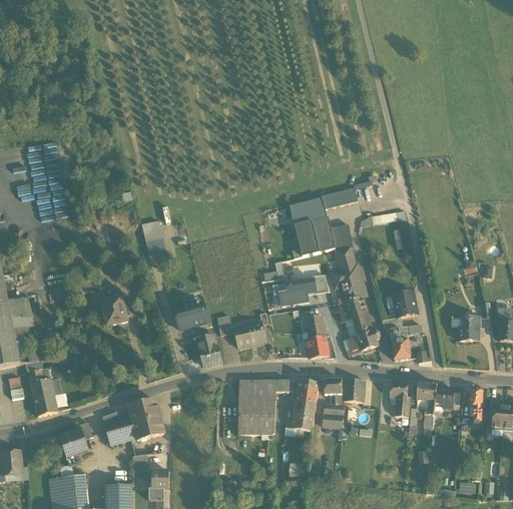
[(355,188),(355,186),(321,195),(322,197),(325,208),(358,200),(355,188)]
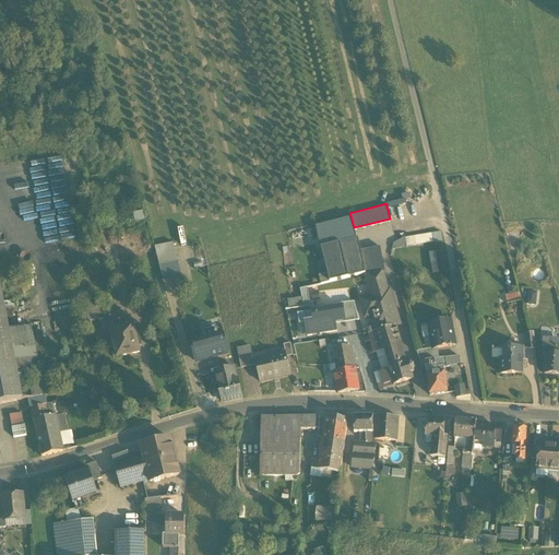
[(316,224),(321,245),(340,239),(353,236),(351,228),(354,227),(351,215),(316,224)]
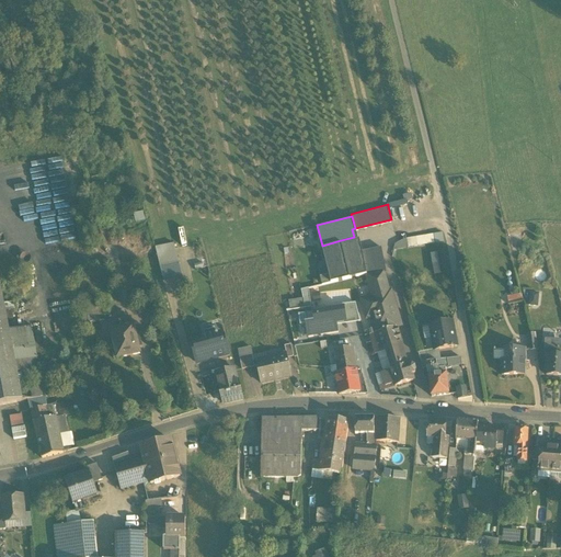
[(407,235),(408,245),(444,238),(443,229),(407,235)]
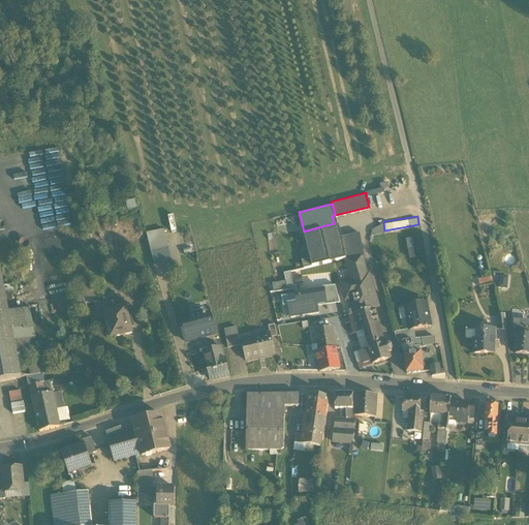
[(372,234),(384,230),(383,221),(372,227),(372,234)]
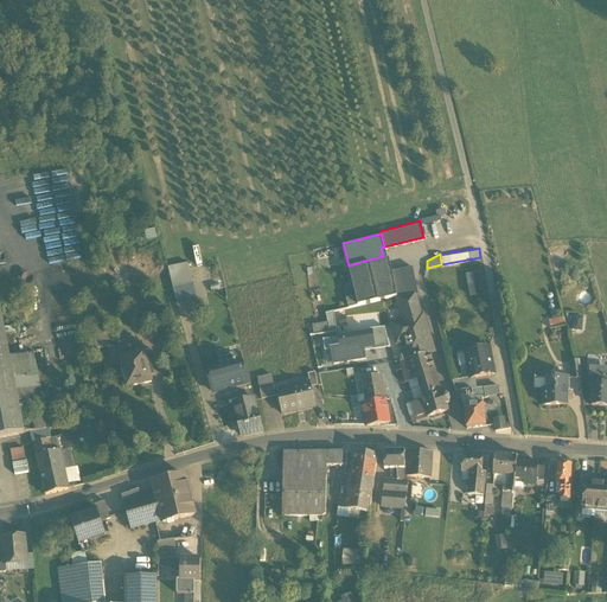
[(383,256),(369,260),(378,298),(396,293),(397,293),(391,268),(389,255),(387,255),(383,256)]
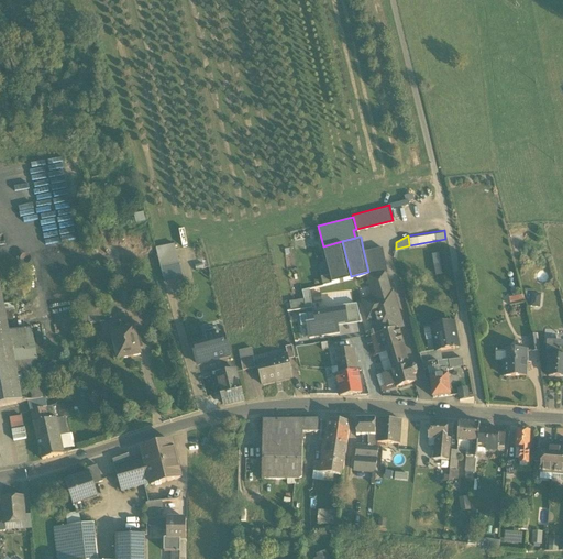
[(155,243),(161,264),(180,260),(175,239),(155,243)]
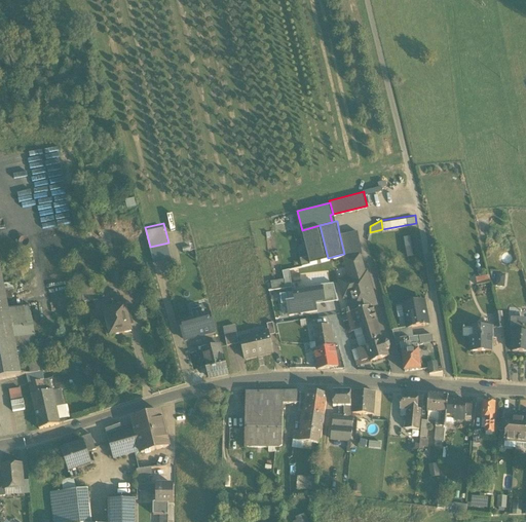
[(302,230),(308,254),(310,262),(328,258),(320,225),(302,230)]
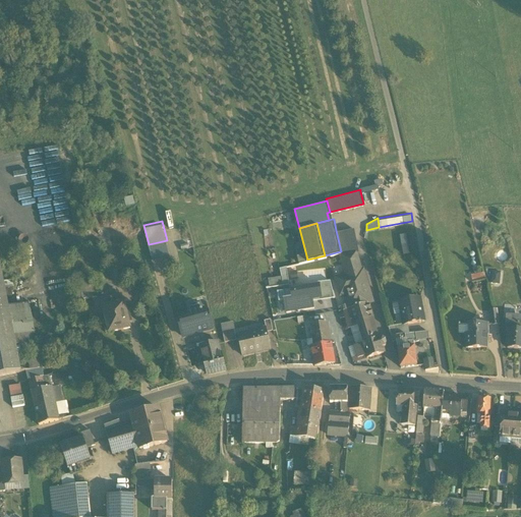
[(340,251),(340,254),(341,254),(355,251),(357,245),(354,227),(336,230),(341,251),(340,251)]
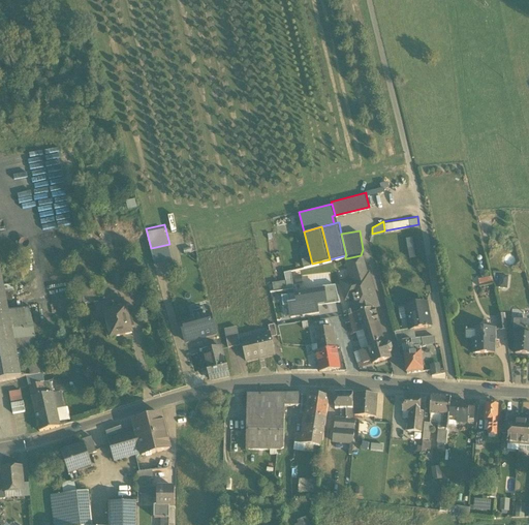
[(151,248),(154,260),(172,257),(169,244),(151,248)]
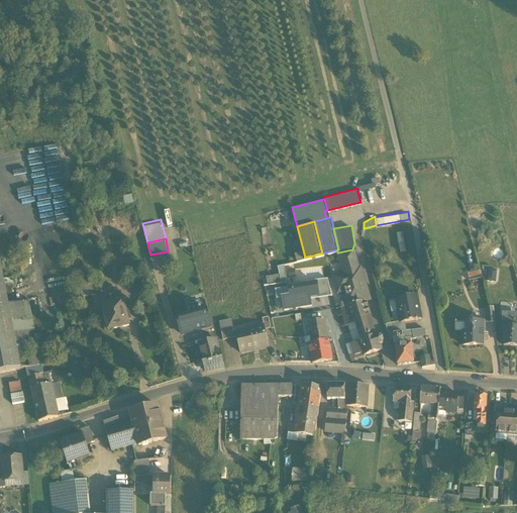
[(297,260),(305,258),(303,249),(295,251),(297,260)]
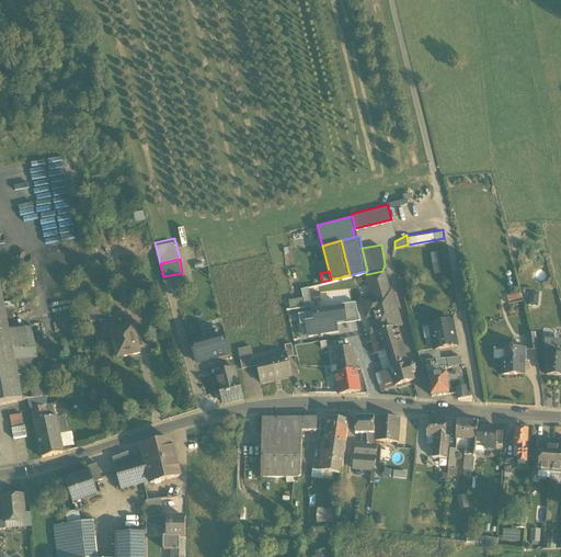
[(367,274),(369,281),(384,276),(382,271),(367,274)]
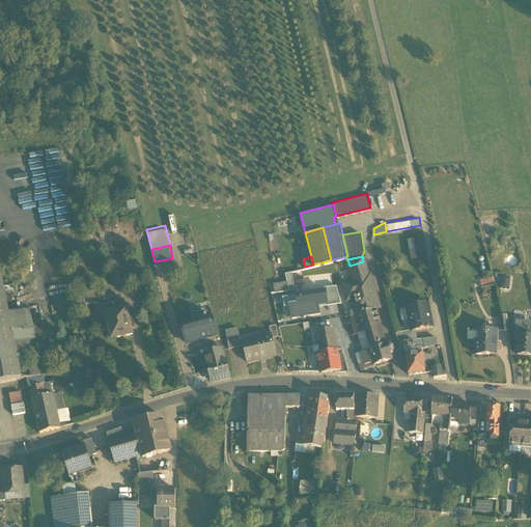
[(350,266),(353,278),(368,274),(364,261),(363,261),(350,266)]
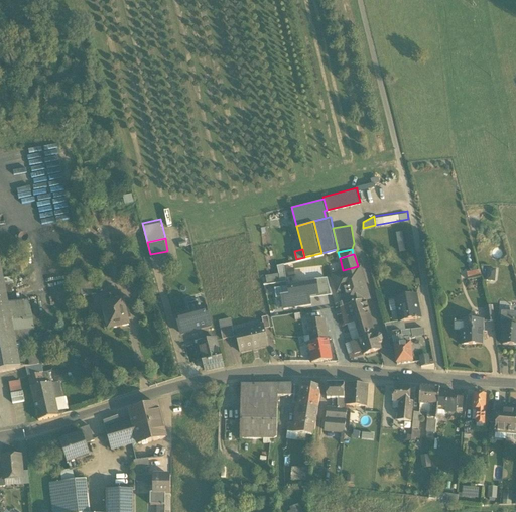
[(0,369),(40,362),(36,339),(28,296),(8,300),(0,258),(0,369)]
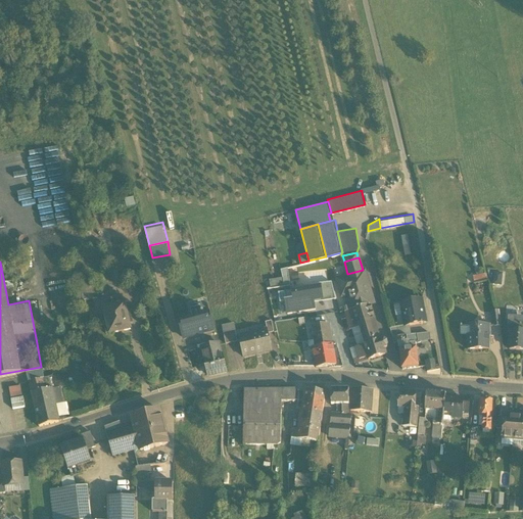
[(349,302),(350,307),(369,301),(374,300),(369,282),(367,281),(365,277),(366,275),(365,269),(363,270),(347,274),(345,279),(345,280),(338,282),(342,293),(348,291),(351,299),(349,302)]
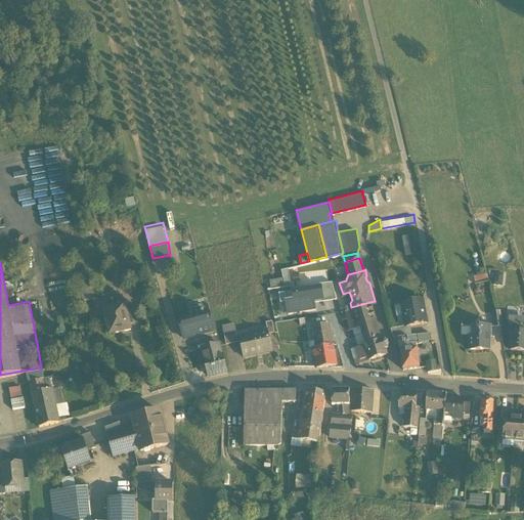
[(474,273),(475,279),(487,276),(486,270),(474,273)]
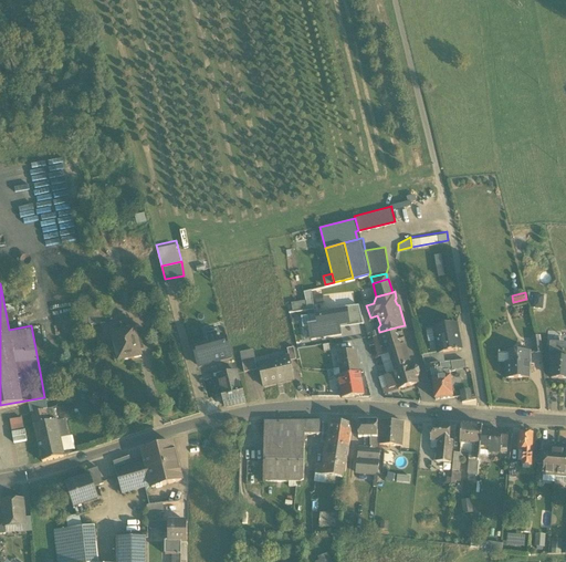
[(544,292),(534,292),(533,305),(543,305),(544,292)]
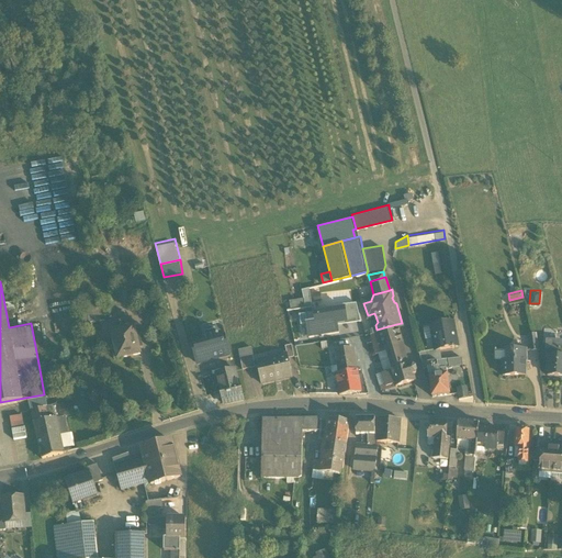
[(371,300),(373,294),(362,298),(363,303),(371,301),(371,300)]
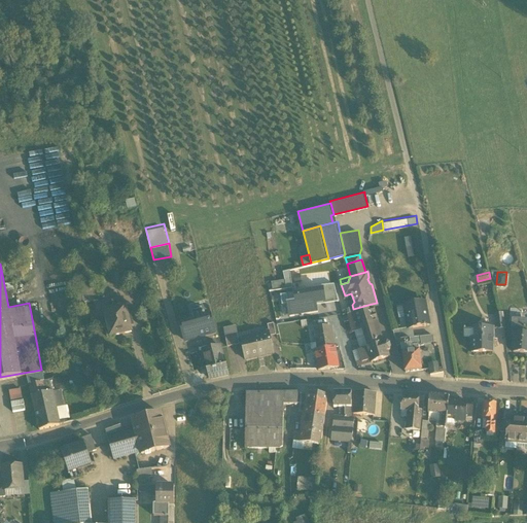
[(271,279),(273,287),(285,285),(284,278),(271,279)]
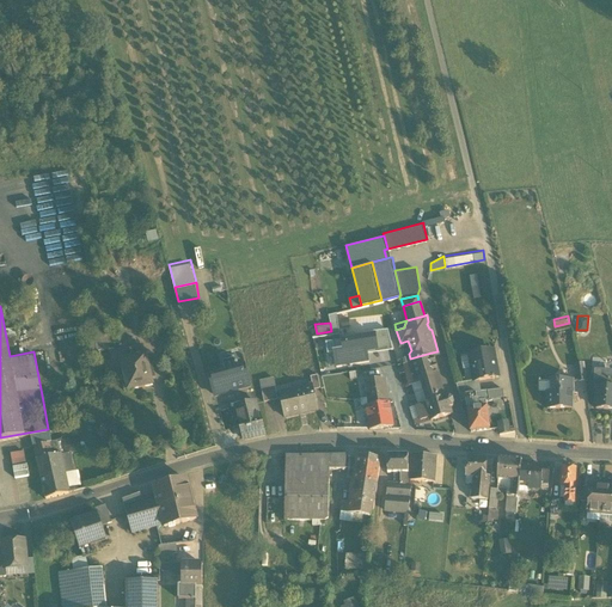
[(387,326),(373,327),(374,331),(378,347),(391,344),(391,347),(393,347),(387,326)]
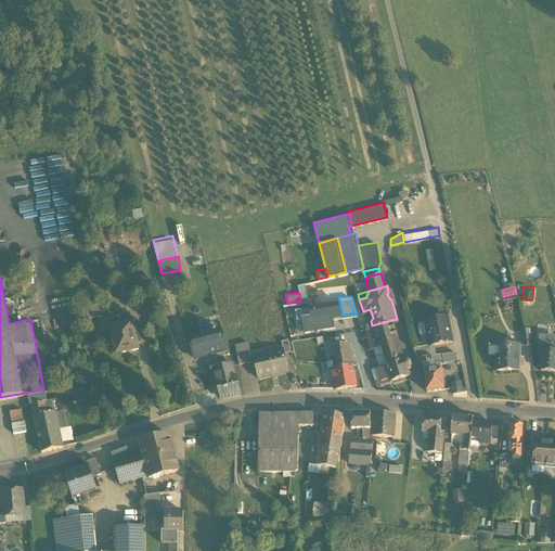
[(101,298),(84,302),(88,317),(104,312),(101,298)]
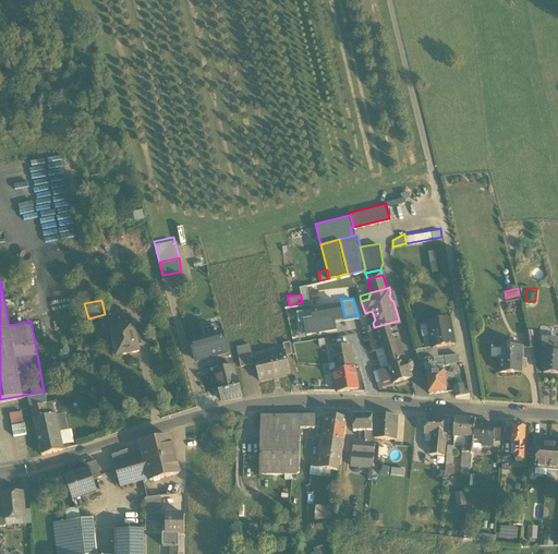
[(298,321),(299,333),(336,327),(335,321),(334,317),(344,316),(341,302),(296,310),(299,320),(298,321)]
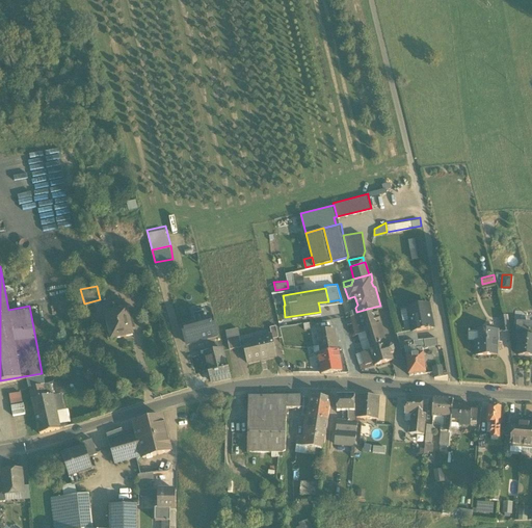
[(74,291),(77,307),(84,305),(84,304),(80,289),(74,291)]
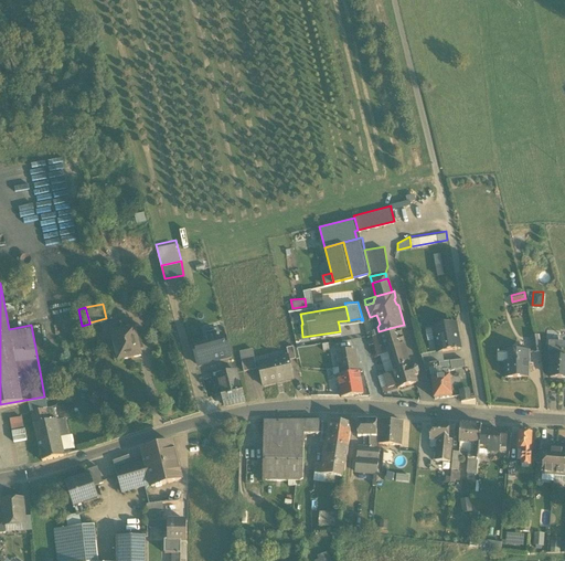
[(439,347),(439,348),(443,348),(461,343),(456,321),(437,326),(439,334),(436,334),(437,338),(439,347)]
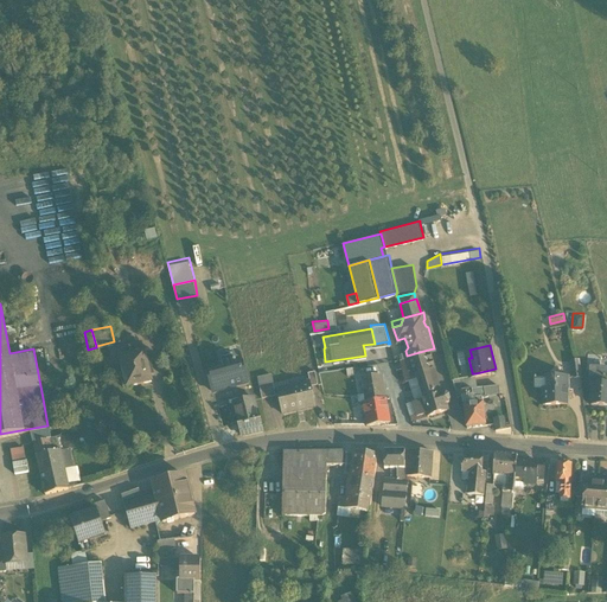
[(127,383),(128,384),(151,378),(149,372),(153,372),(149,358),(147,359),(145,350),(140,351),(139,348),(123,352),(125,354),(121,356),(125,370),(120,371),(123,384),(127,383)]
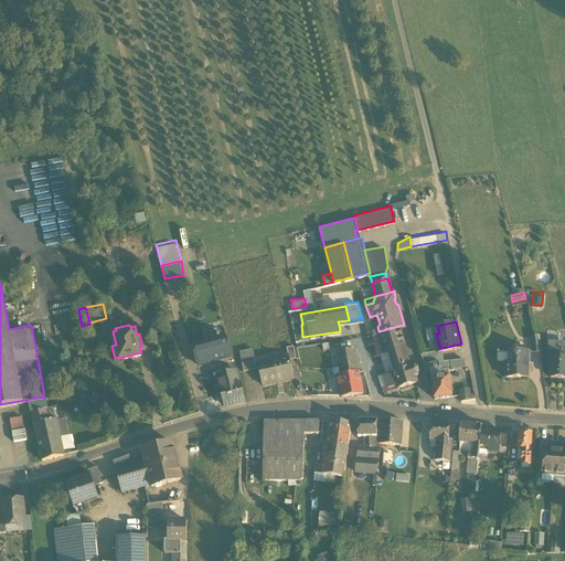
[(391,358),(394,370),(411,366),(404,341),(398,326),(379,331),(373,334),(377,353),(381,352),(388,350),(391,358)]
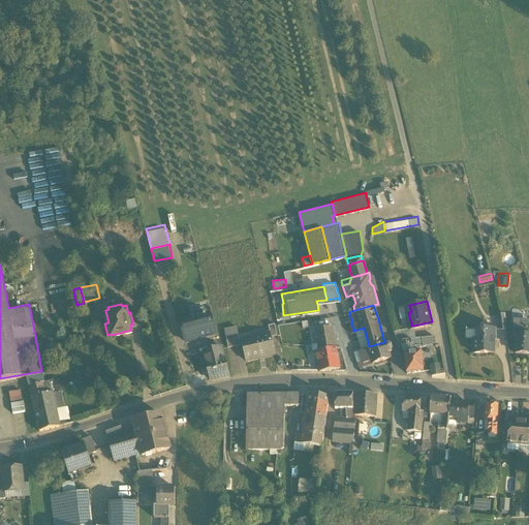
[(408,312),(407,305),(398,307),(400,318),(409,316),(408,312)]
